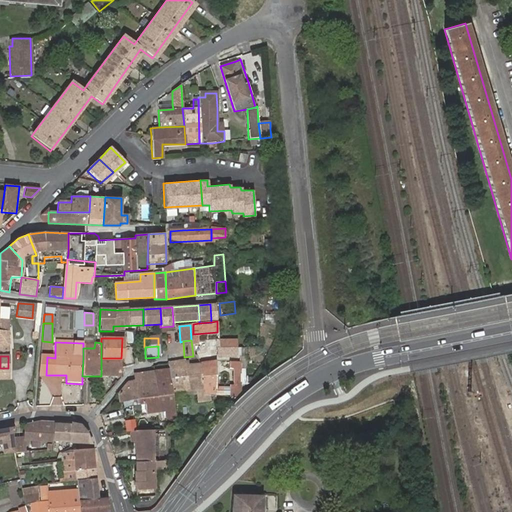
[(39,375),(46,375),(47,357),(40,357),(39,375)]
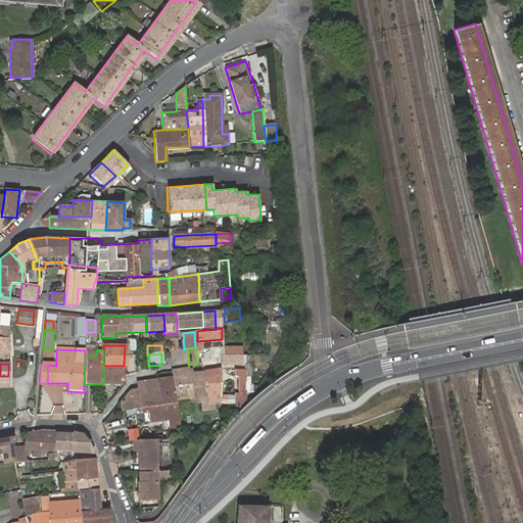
[(103,383),(123,384),(124,374),(124,366),(103,366),(103,383)]
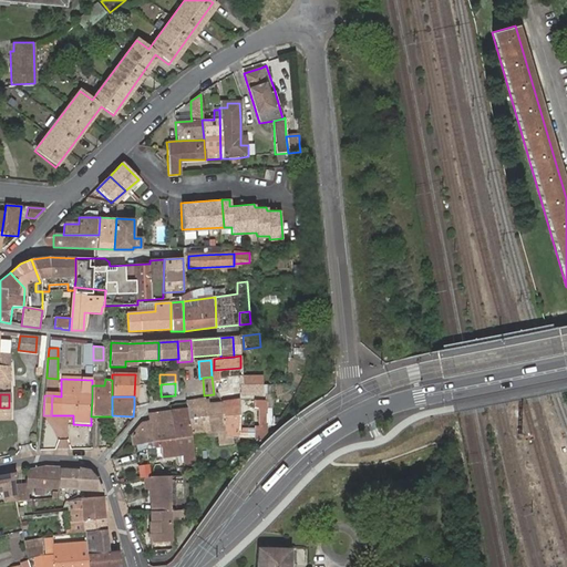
[(199,401),(187,402),(188,410),(191,429),(206,426),(207,435),(219,434),(220,447),(234,445),(233,440),(226,441),(225,435),(219,405),(203,408),(202,402),(199,401)]
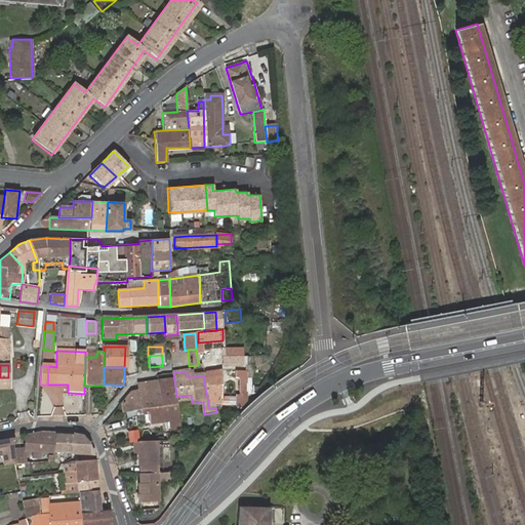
[(208,403),(225,401),(219,371),(204,373),(203,375),(208,403)]
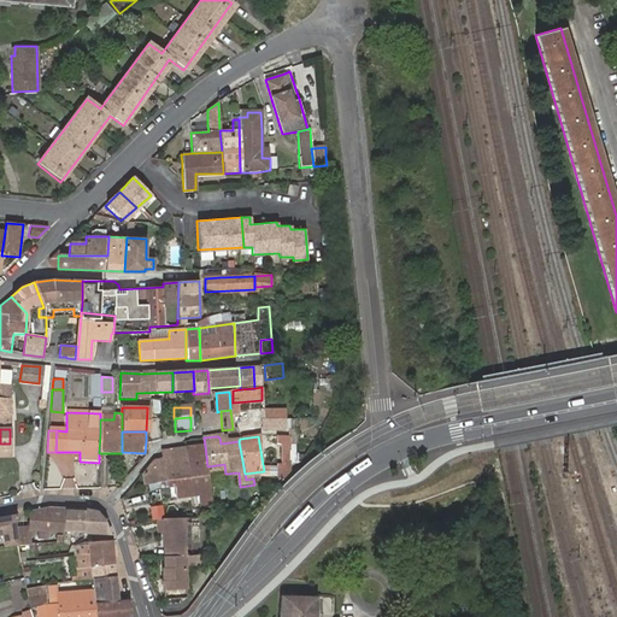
[(189,477),(209,475),(207,466),(205,446),(186,448),(189,477)]
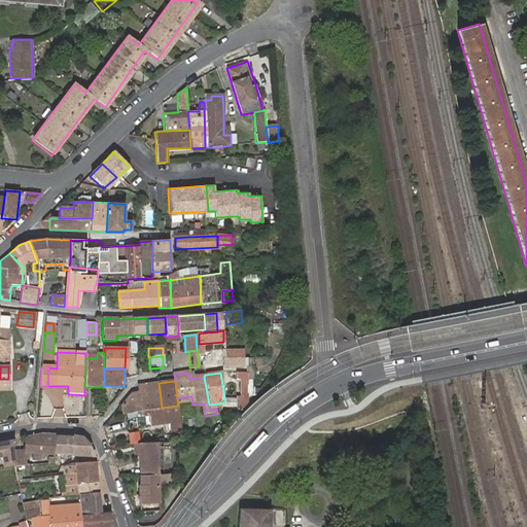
[(162,408),(159,383),(138,385),(139,391),(132,392),(123,403),(124,415),(135,413),(142,411),(146,410),(162,408)]
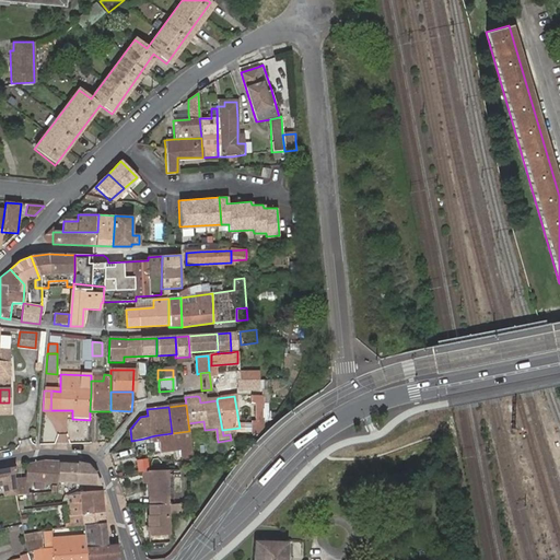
[(203,421),(188,423),(189,432),(205,430),(203,421)]
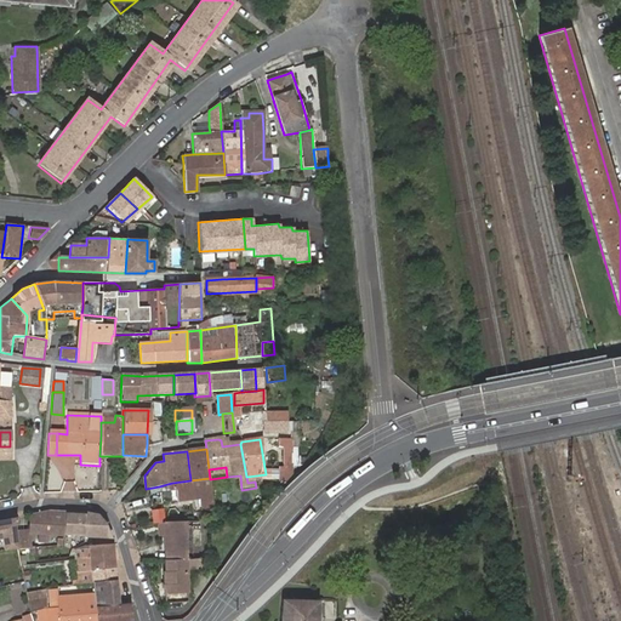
[(201,511),(214,510),(210,478),(191,480),(172,483),(167,484),(169,490),(159,491),(161,503),(191,500),(200,499),(201,508),(201,511)]
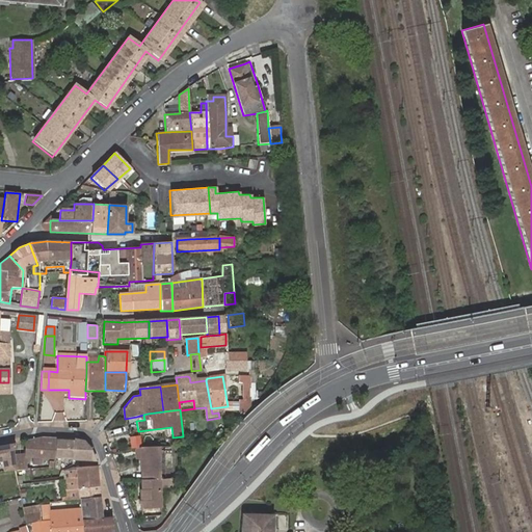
[(23,455),(54,457),(55,439),(43,439),(23,443),(23,455)]
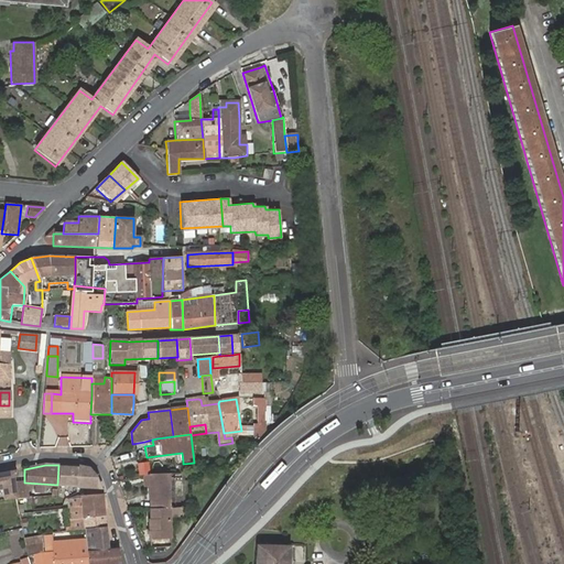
[(57,485),(99,488),(94,476),(87,469),(78,466),(58,465),(57,485)]
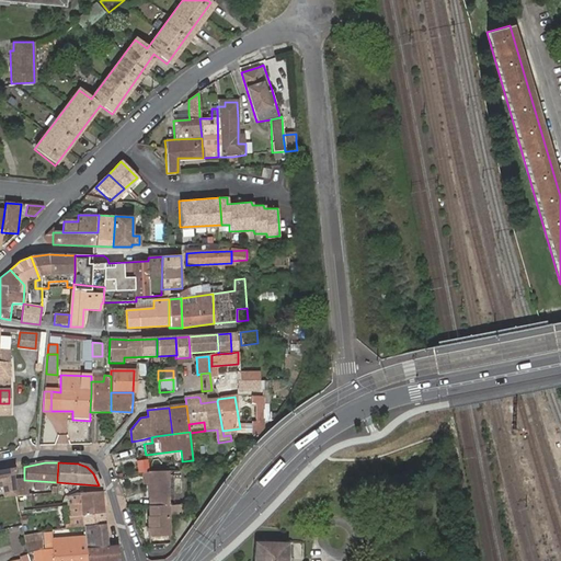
[(15,468),(0,471),(0,487),(2,487),(4,497),(16,495),(13,479),(12,474),(15,471),(15,468)]
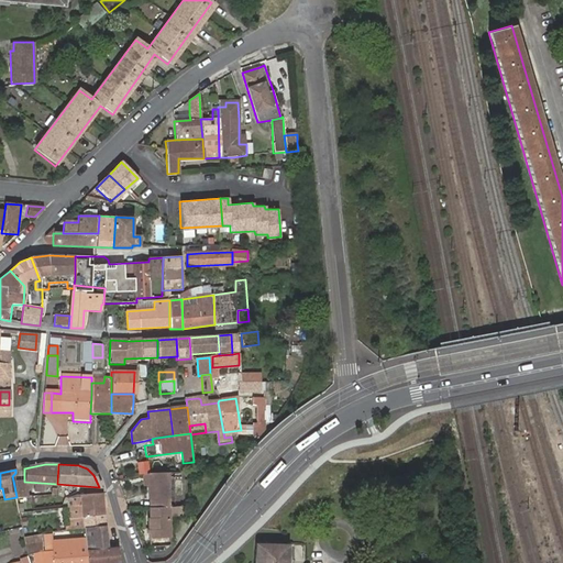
[(151,474),(151,500),(169,500),(169,474),(151,474)]
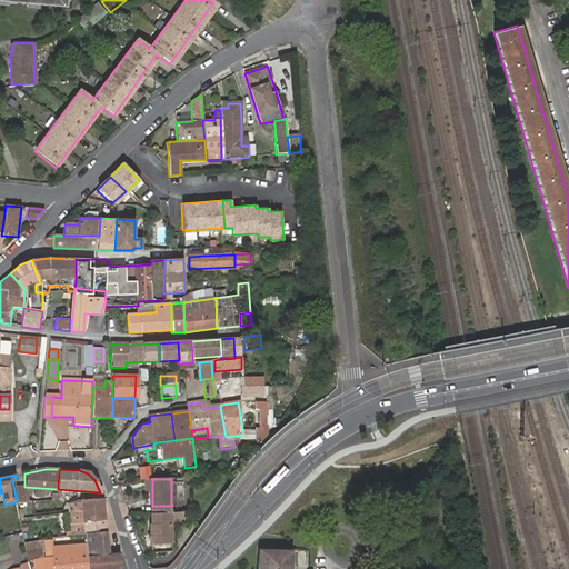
[(13,486),(17,502),(27,500),(23,483),(13,486)]
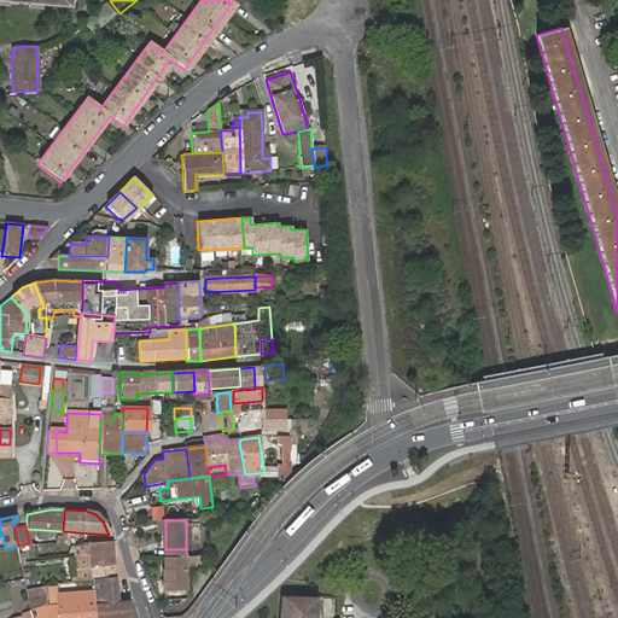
[(74,544),(73,559),(74,560),(76,579),(70,581),(71,583),(92,581),(91,567),(114,566),(112,541),(74,544)]
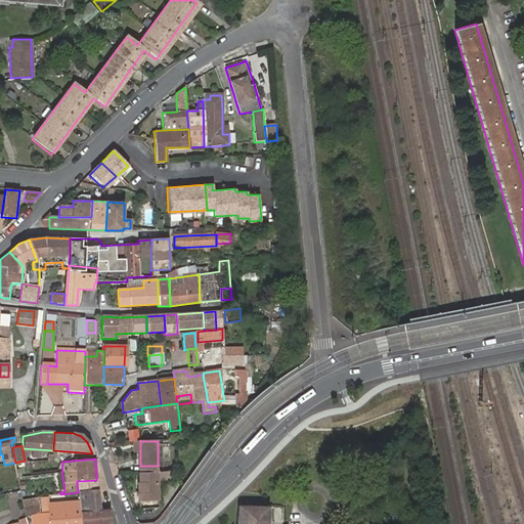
[(158,472),(141,472),(141,481),(138,481),(139,492),(138,492),(138,510),(159,509),(158,472)]
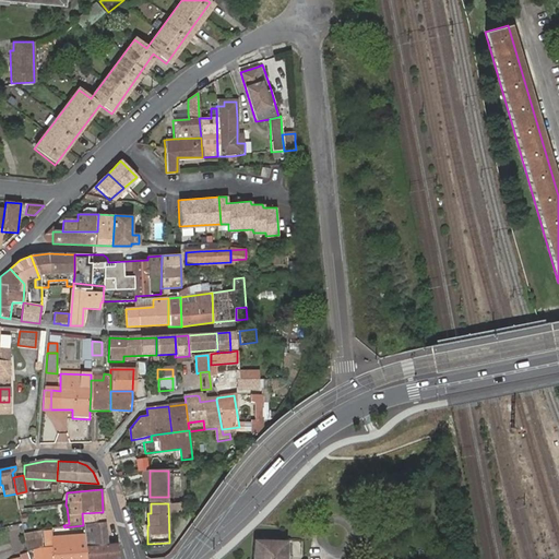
[(182,503),(168,503),(168,513),(177,513),(177,512),(182,512),(182,503)]
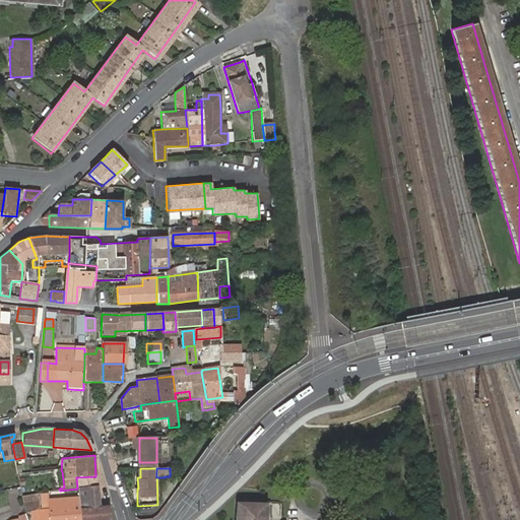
[(76,477),(77,489),(77,490),(96,485),(95,476),(76,477)]
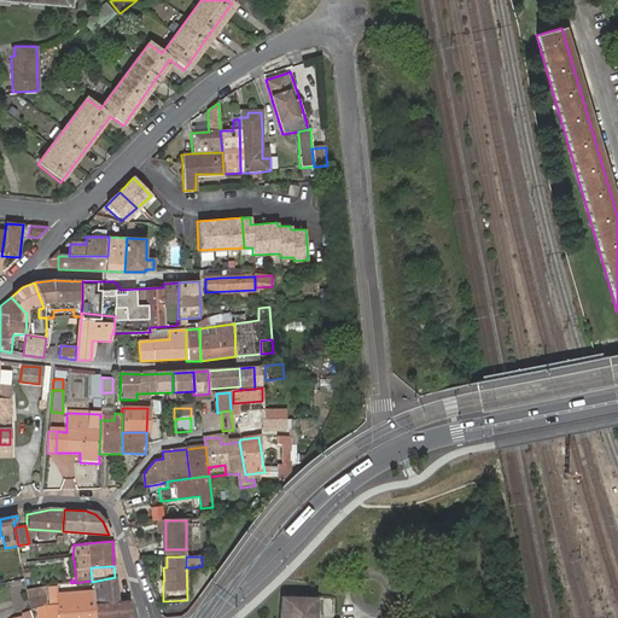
[(115,577),(92,582),(94,604),(116,602),(115,586),(115,577)]
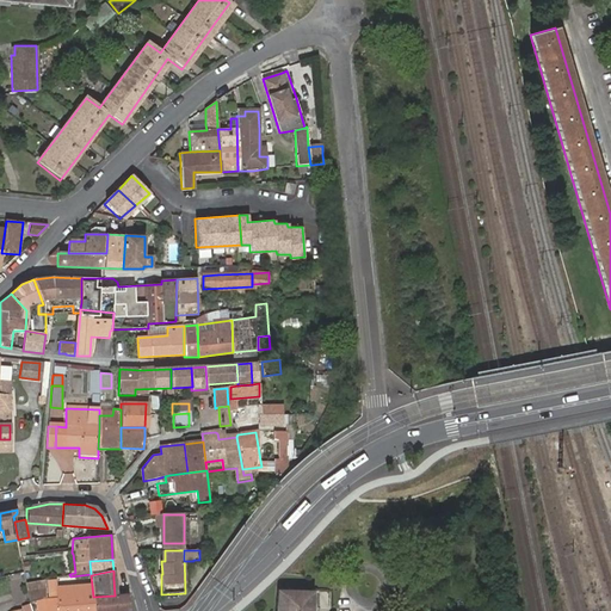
[(44,604),(44,610),(94,610),(93,597),(91,575),(54,582),(54,599),(48,599),(44,600),(44,604)]
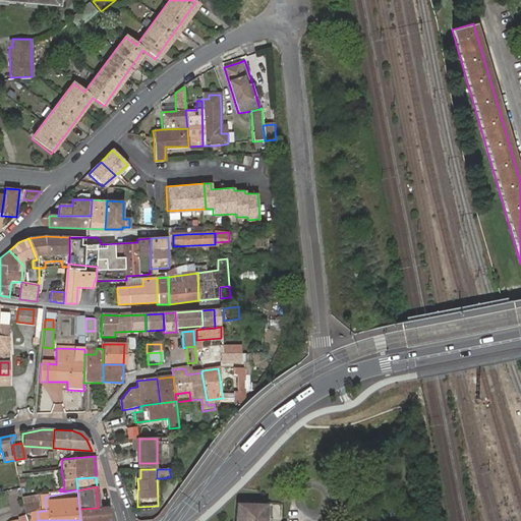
[(22,498),(27,512),(38,512),(41,511),(40,495),(22,498)]
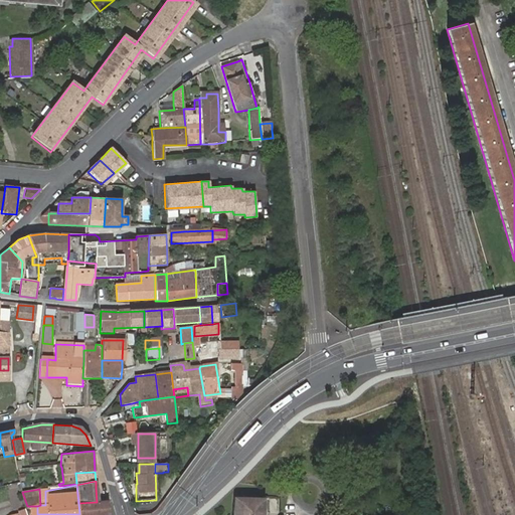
[(233,497),(231,514),(264,514),(265,499),(233,497)]
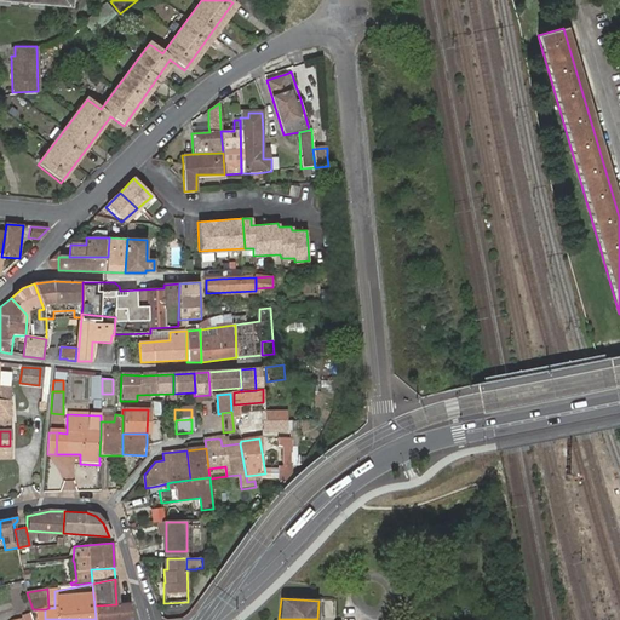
[(95,606),(96,619),(130,619),(128,603),(116,604),(95,606)]
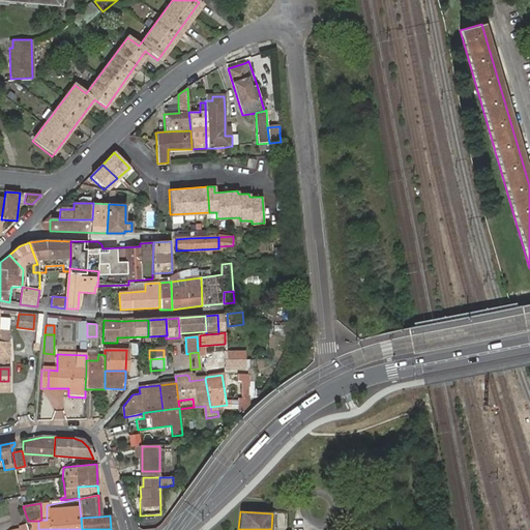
[(30,529),(38,529),(38,524),(38,521),(28,521),(30,529)]
